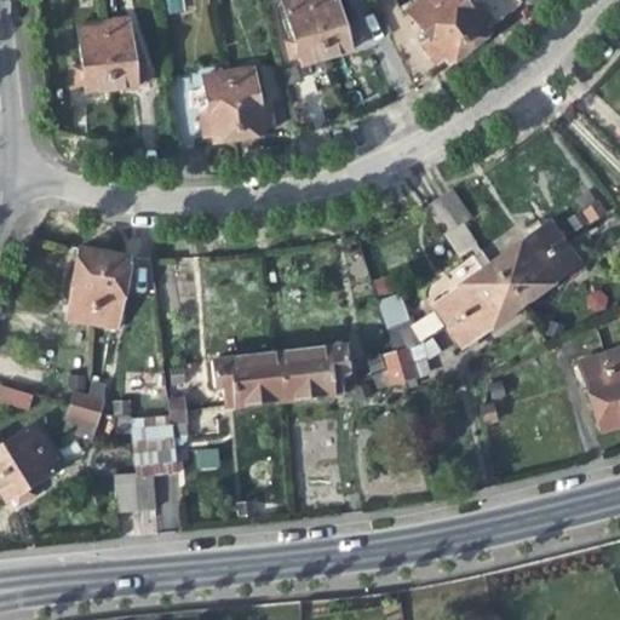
[(310,62),(322,58),(306,0),(277,0),(290,40),(281,42),(286,61),(294,58),(296,65),(310,62)]
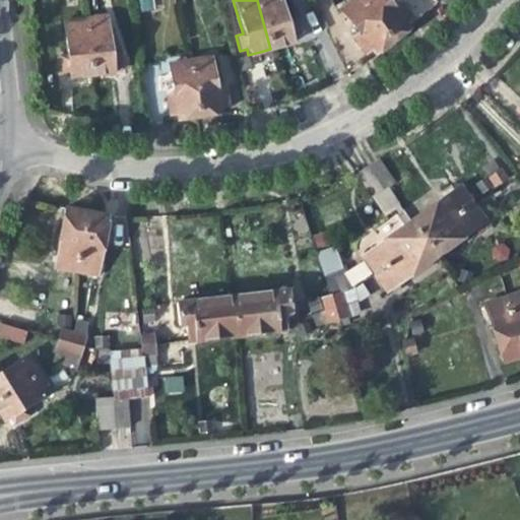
[(277,0),(257,0),(270,49),(283,45),(289,43),(288,37),(296,36),(290,19),(283,21),(277,0)]
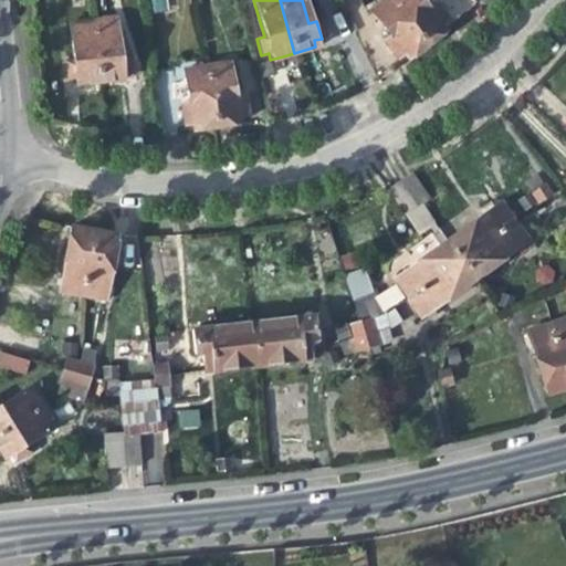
[(335,0),(345,17),(359,9),(354,0),(335,0)]
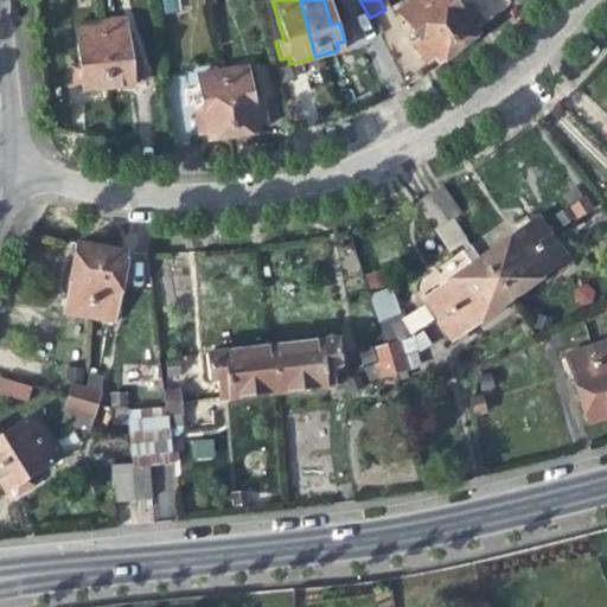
[(446,56),(455,49),(419,0),(408,0),(395,11),(416,39),(409,45),(422,63),(430,57),(435,64),(446,56)]
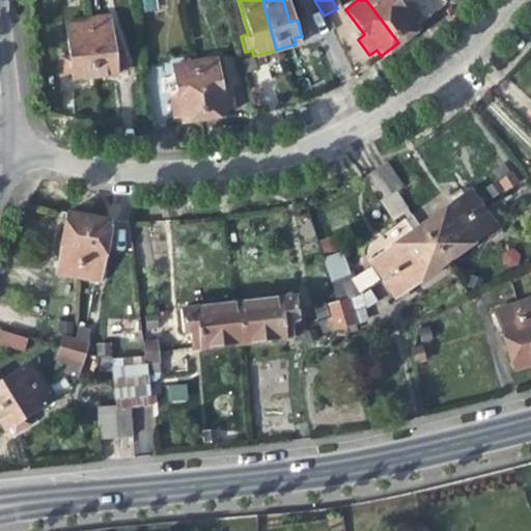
[(394,0),(366,0),(398,43),(411,33),(417,28),(412,23),(418,19),(406,3),(400,7),(394,0)]
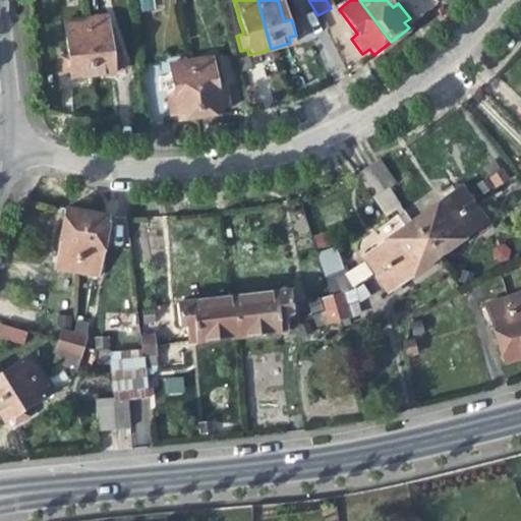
[(103,15),(82,17),(91,74),(105,73),(112,72),(111,65),(118,64),(115,50),(109,51),(103,15)]
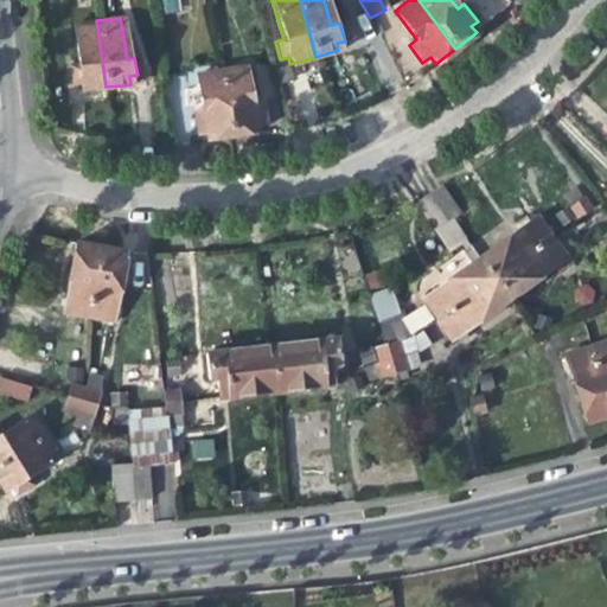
[(85,90),(106,87),(96,20),(70,24),(76,66),(68,68),(70,85),(80,83),(81,91),(85,90)]
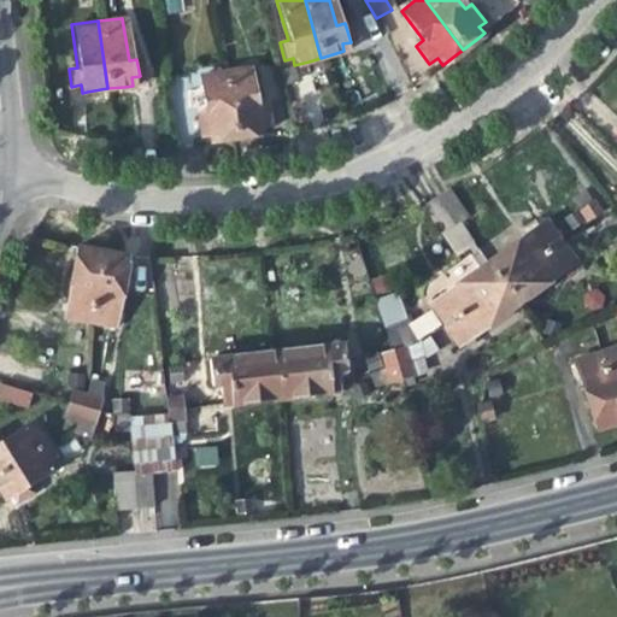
[(247,69),(224,72),(234,139),(251,136),(259,135),(258,127),(266,125),(263,101),(253,104),(247,69)]
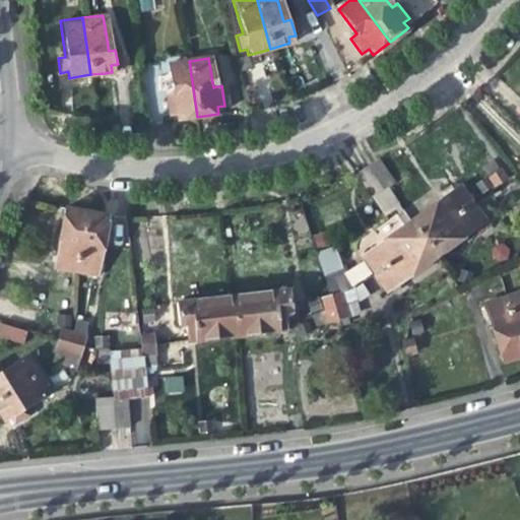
[(187,119),(197,117),(189,61),(169,64),(173,93),(166,94),(169,115),(176,114),(177,121),(187,119)]
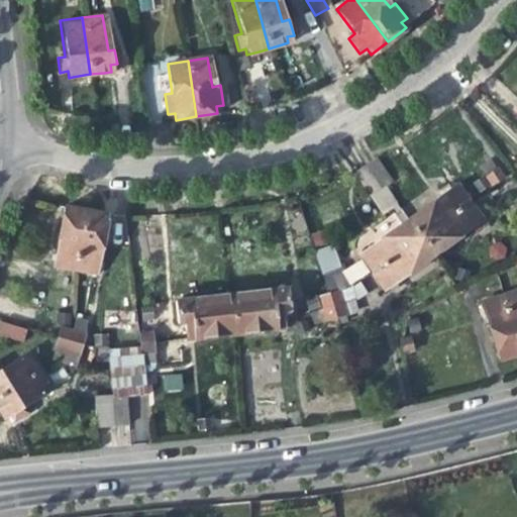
[(373,161),(366,166),(382,188),(390,183),(373,161)]
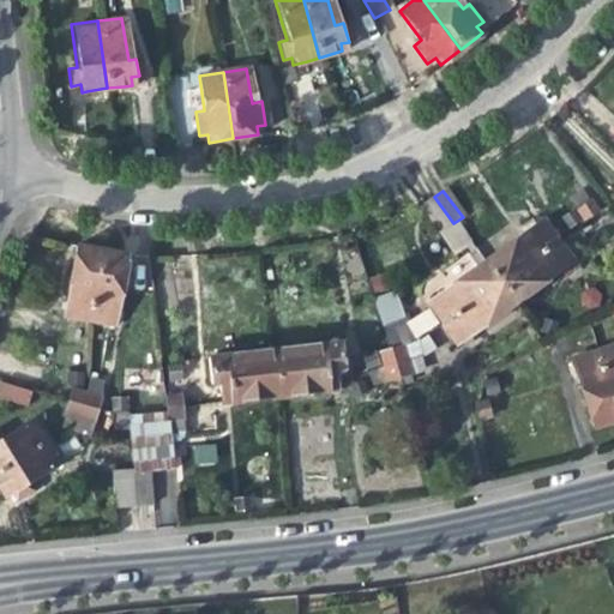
[(567,199),(576,211),(587,203),(578,191),(567,199)]
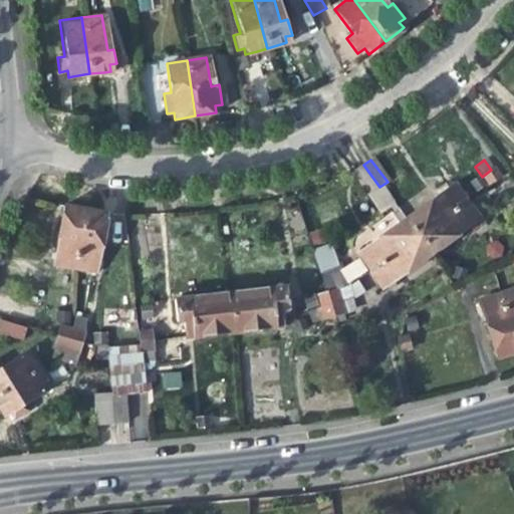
[(366,198),(379,187),(363,165),(349,175),(366,198)]
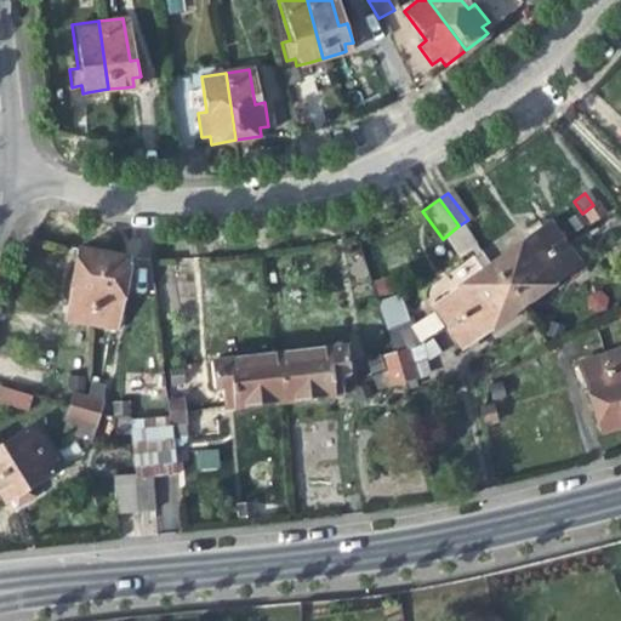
[(600,214),(593,205),(582,214),(588,223),(600,214)]
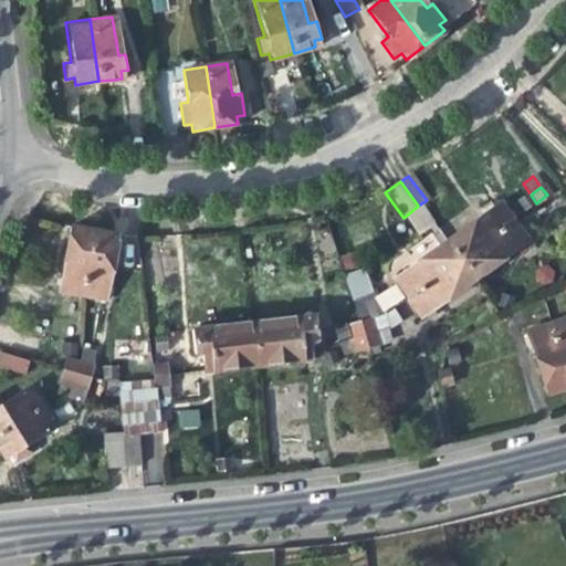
[(525,211),(536,203),(531,195),(519,203),(525,211)]
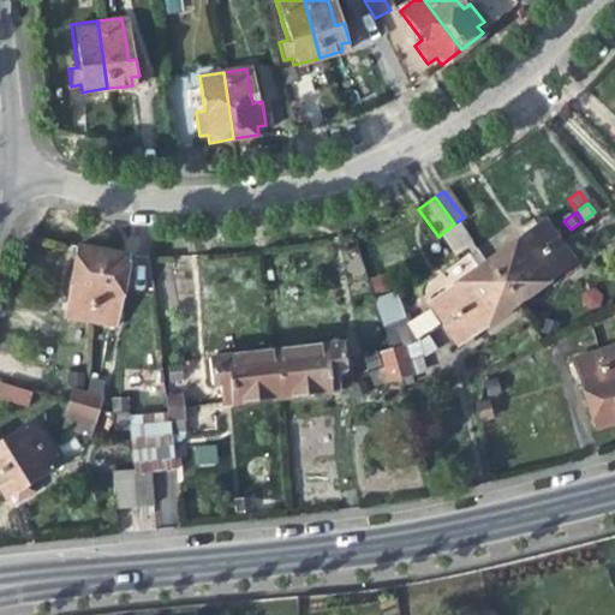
[(518,238),(484,262),(499,281),(555,242),(541,221),(518,238)]
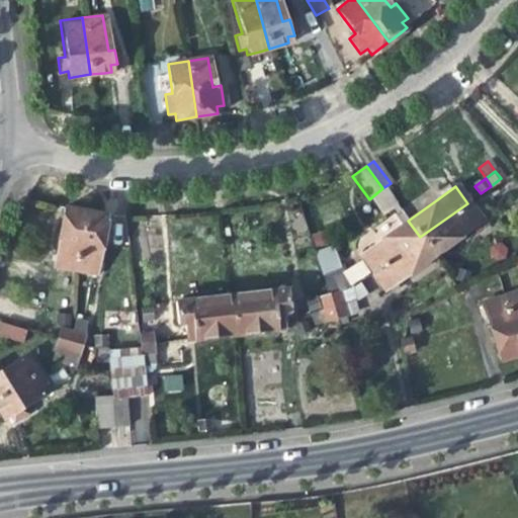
[(481,221),(467,203),(420,237),(433,255),(463,233),(481,221)]
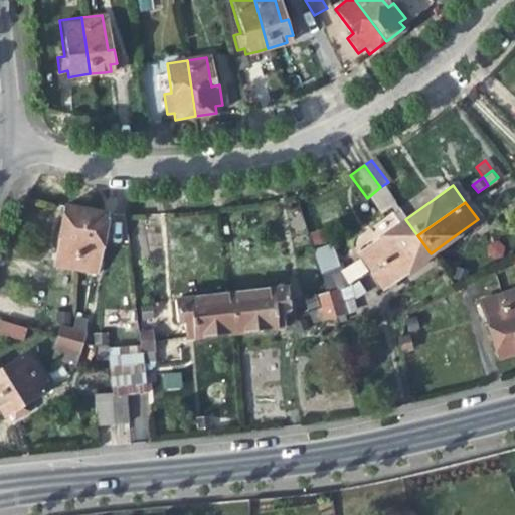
[(51,268),(72,271),(83,211),(62,207),(55,247),(51,268)]
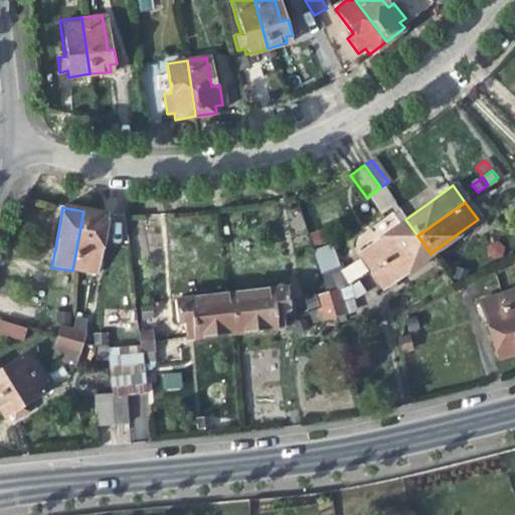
[(105,214),(83,211),(72,271),(93,275),(99,243),(105,214)]
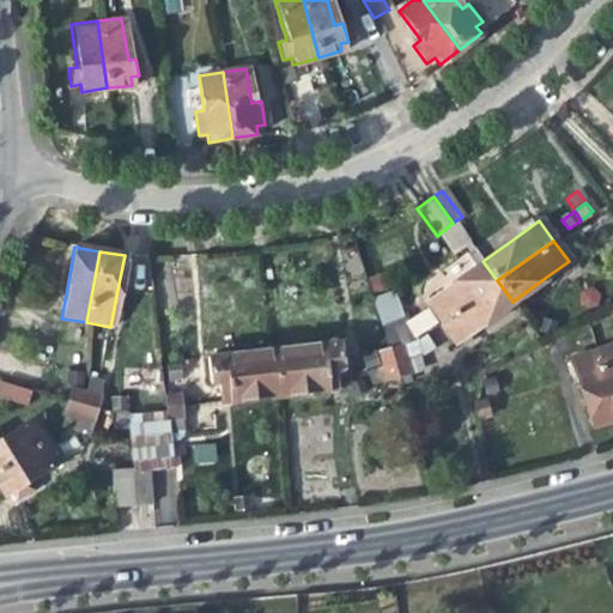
[(450,284),(424,303),(437,321),(438,322),(497,280),(483,261),(450,284)]
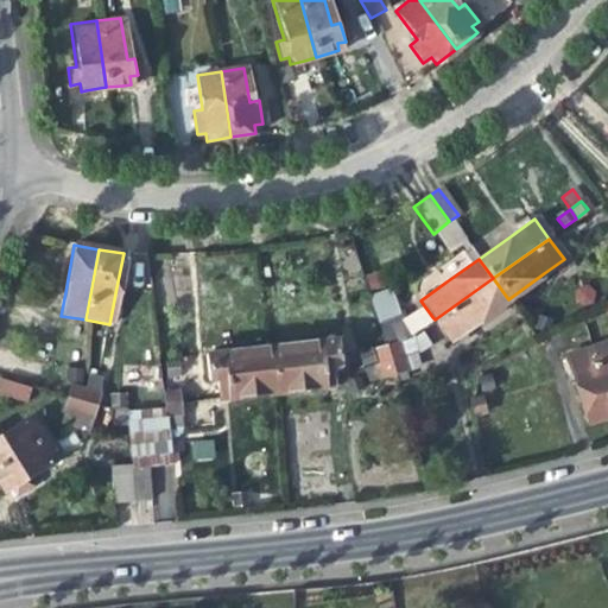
[(486,316),(508,299),(493,278),(435,320),(450,341),(486,316)]
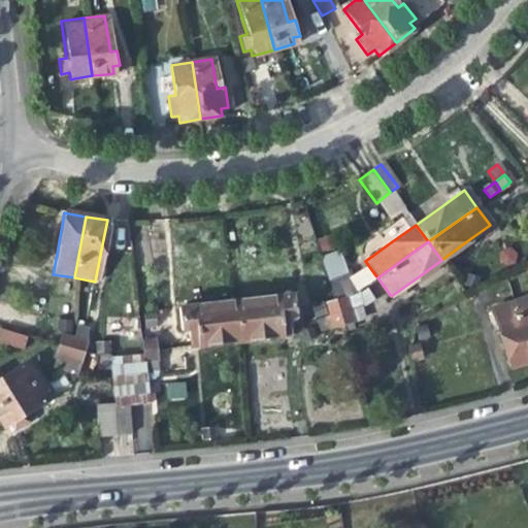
[(321,257),(330,279),(349,272),(339,250),(321,257)]
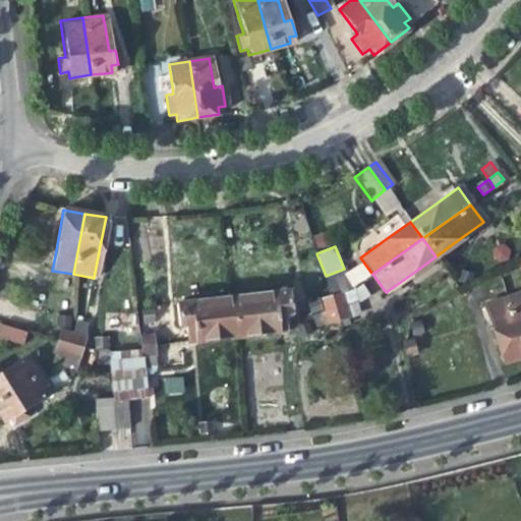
[(360,257),(334,277),(340,293),(345,304),(354,301),(352,295),(360,286),(371,273),(360,257)]
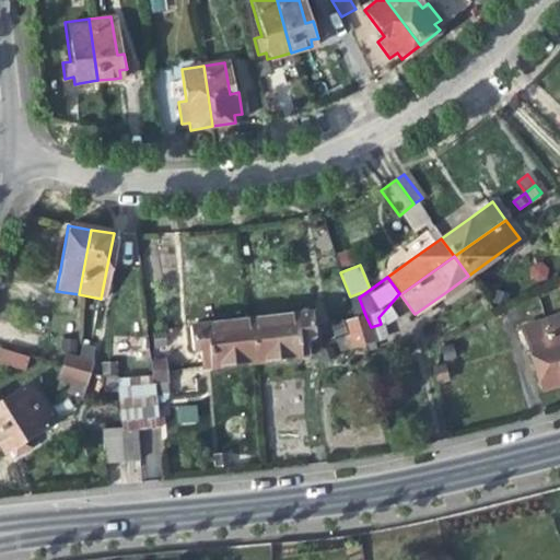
[(400,326),(415,314),(400,294),(399,293),(387,307),(378,317),(381,324),(371,327),(375,339),(400,326)]
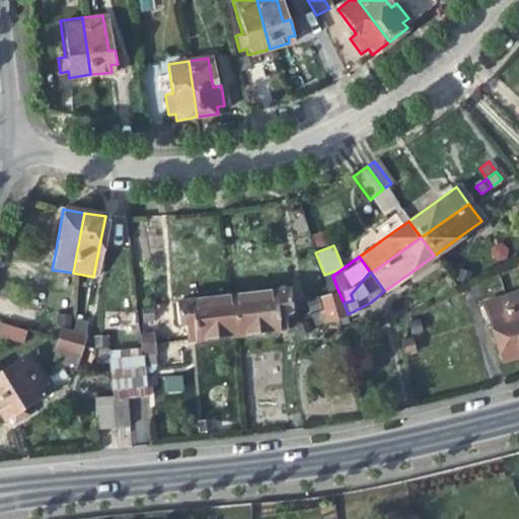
[(323,280),(329,295),(339,292),(332,276),(323,280)]
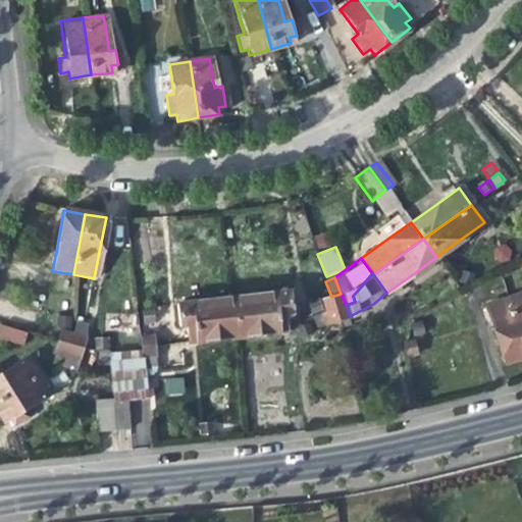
[(273,295),(230,300),(235,337),(283,332),(297,330),(296,325),(296,323),(295,311),(290,311),(288,293),(273,295)]
